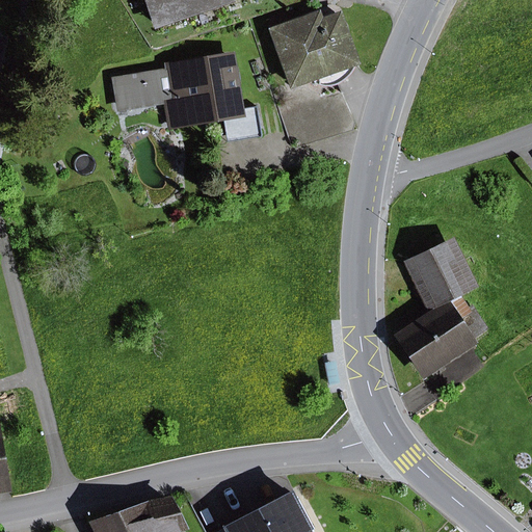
[(229,0),(138,0),(149,29),(230,2),(229,0)]
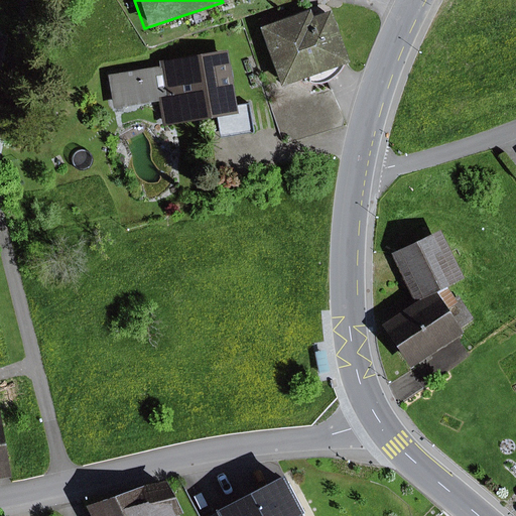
[(309,17),(306,10),(256,28),(277,88),(346,63),(327,11),(309,17)]
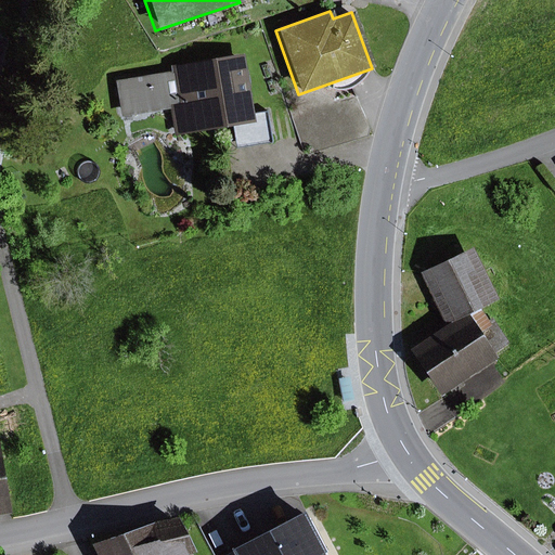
[(252,114),(242,54),(169,66),(170,73),(115,81),(120,119),(168,112),(171,137),(231,127),(234,150),(271,143),(266,111),(252,114)]
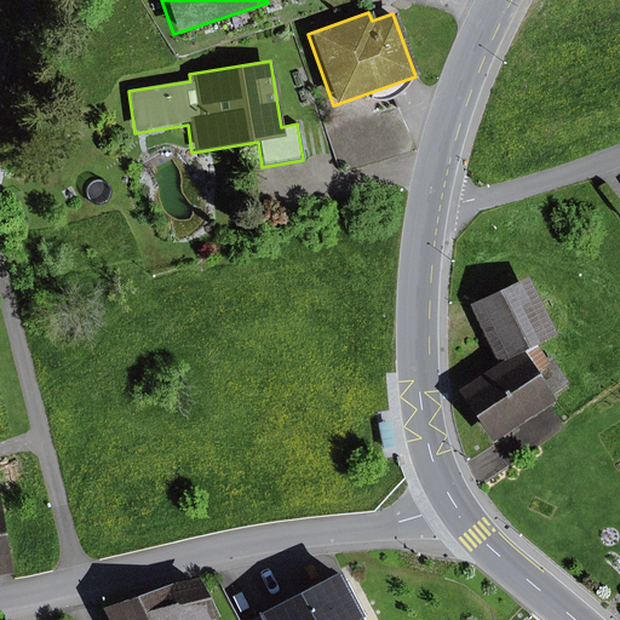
[(494,365),(455,391),(488,441),(550,401),(547,396),(567,384),(550,357),(543,361),(530,343),(549,334),(524,280),(468,305),(494,365)]
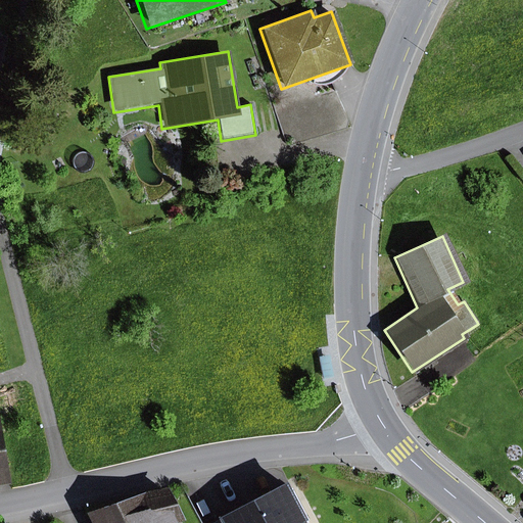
[(0,485),(9,484),(0,430),(0,485)]
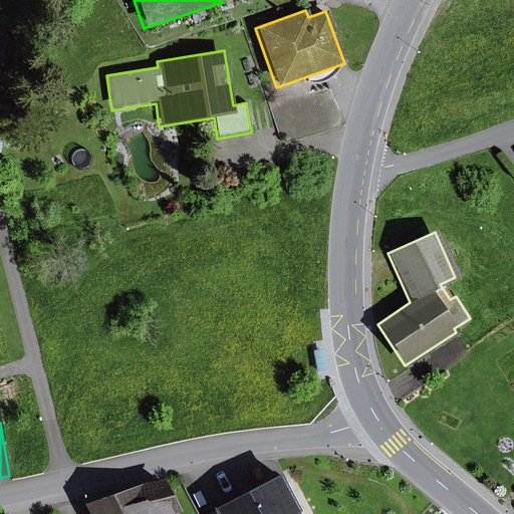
[(299,513),(298,512),(278,473),(211,509),(213,513),(299,513)]
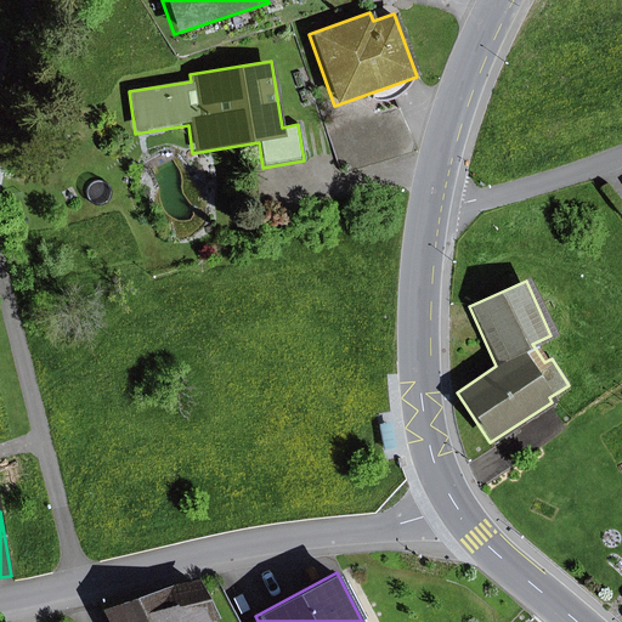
[(208,621),(215,618),(196,580),(169,586),(99,611),(103,621),(208,621)]
